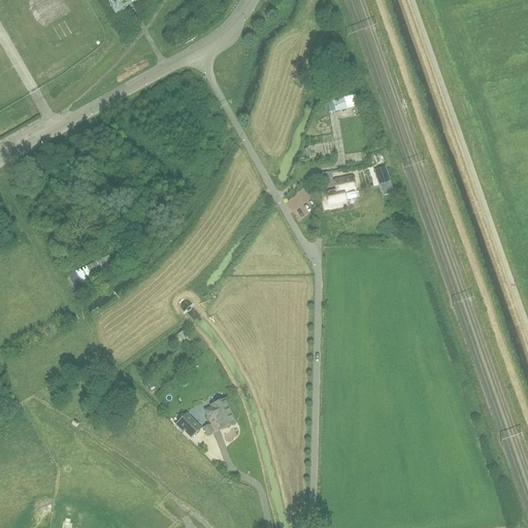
[(4,77),(6,81),(14,78),(12,73),(4,77)]
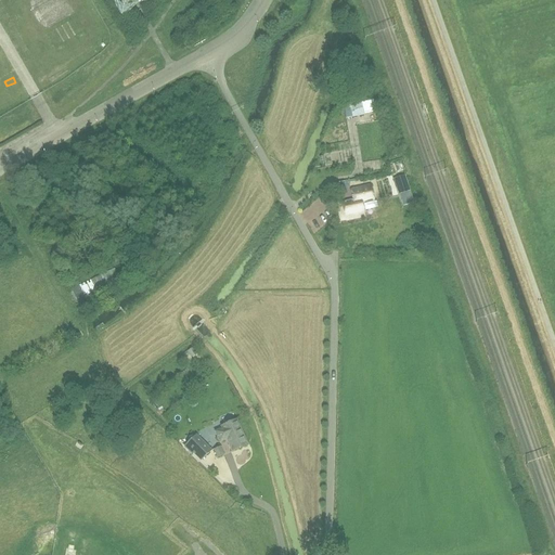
[(372,100),(349,105),(351,117),(360,116),(360,115),(364,114),(375,112),(372,100)]
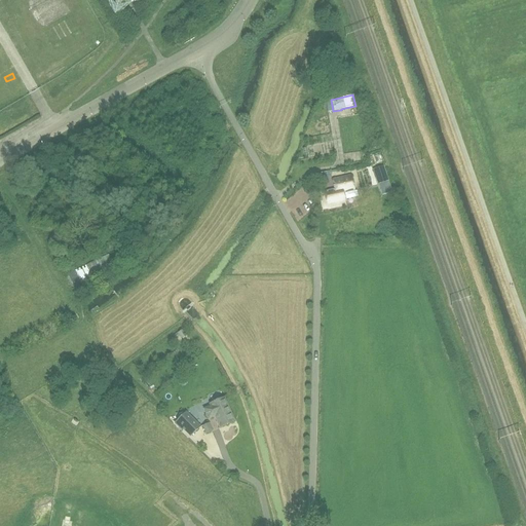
[(305,148),(332,146),(331,137),(305,138),(305,148)]
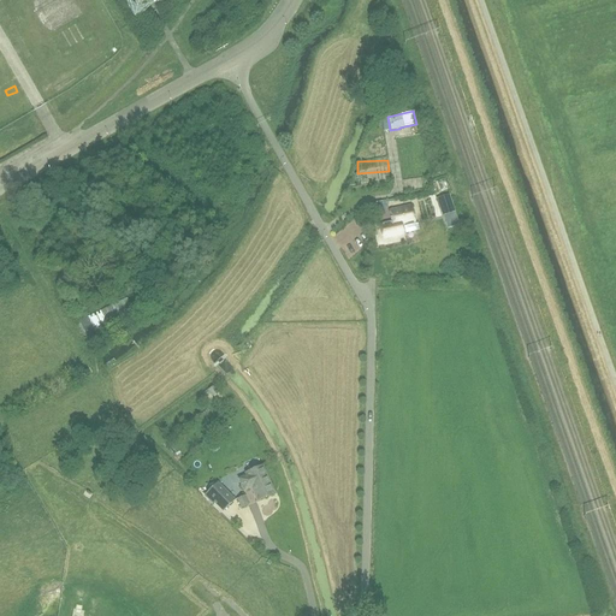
[(455,212),(449,195),(438,199),(443,215),(455,212)]
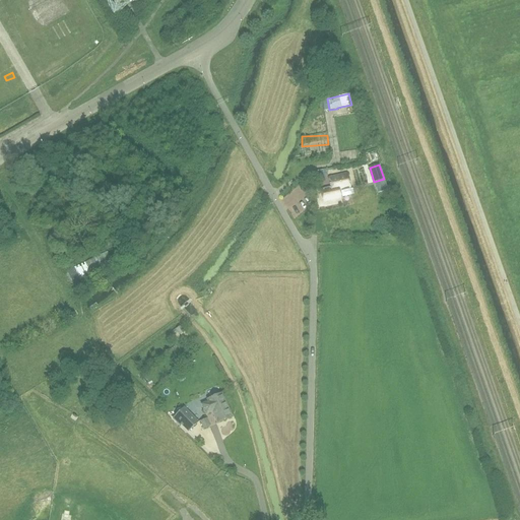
[(350,188),(347,174),(329,178),(331,187),(321,190),(323,201),(341,197),(340,190),(350,188)]
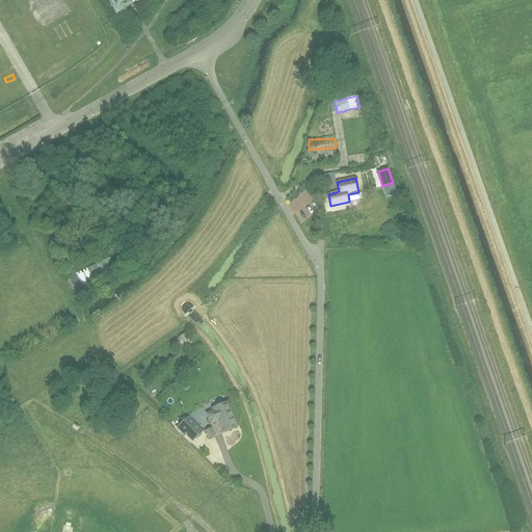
[(64,280),(73,296),(89,287),(80,270),(64,280)]
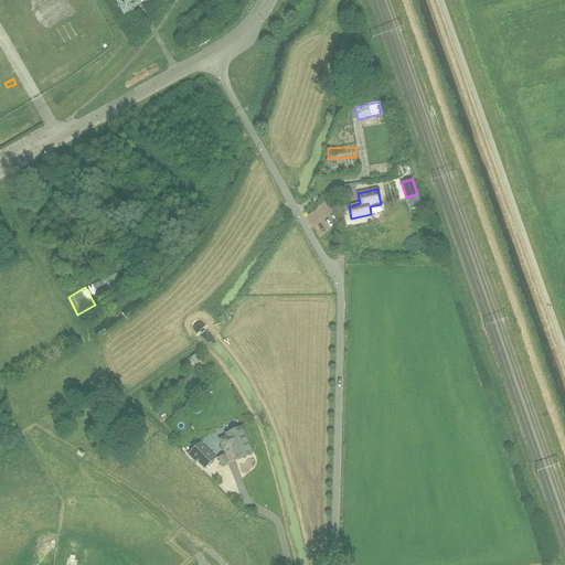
[(189,370),(200,364),(195,355),(185,361),(189,370)]
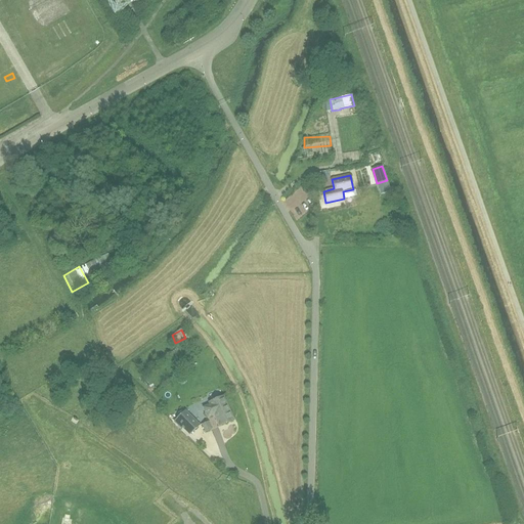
[(140,381),(136,383),(142,391),(146,388),(140,381)]
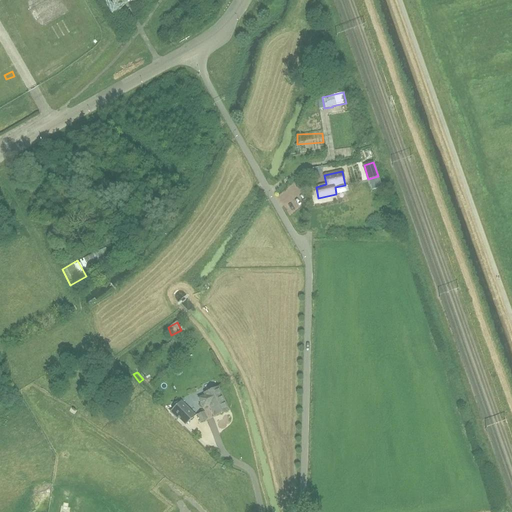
[(228,410),(221,394),(218,387),(204,393),(205,395),(198,398),(202,408),(209,405),(214,416),(228,410)]
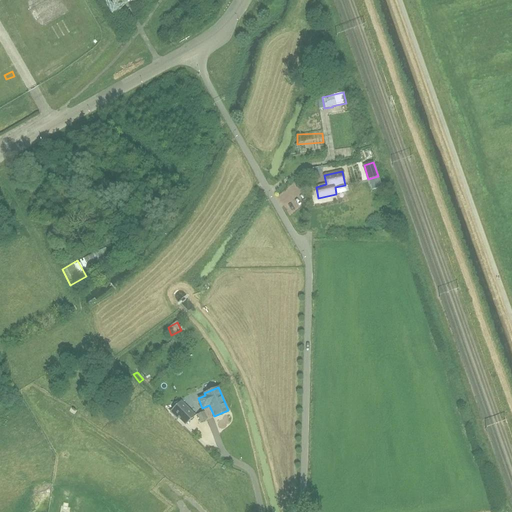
[(195,416),(186,407),(181,402),(172,411),(186,425),(195,416)]
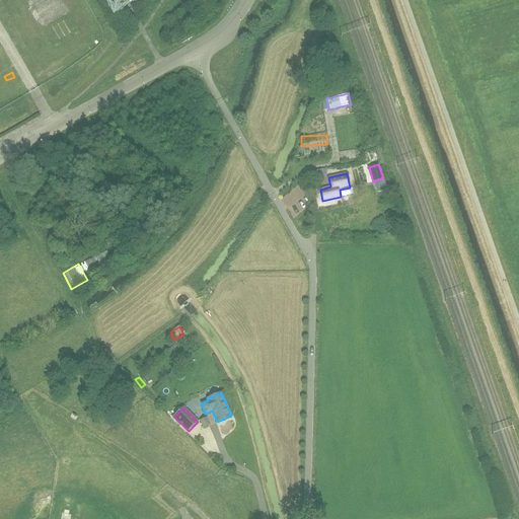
[(209,426),(206,418),(200,420),(203,428),(209,426)]
